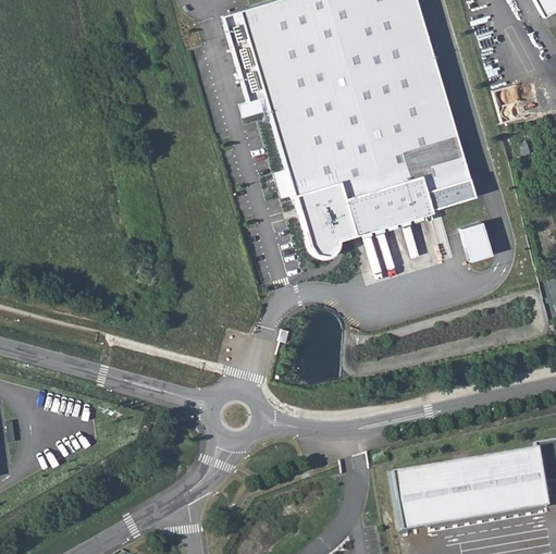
[(476,194),(418,0),(284,0),(229,16),(254,100),(273,95),(317,241),(476,194)]
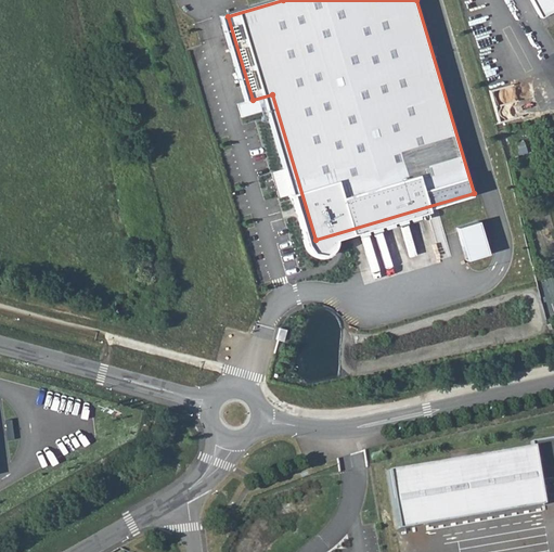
[(535,0),(542,13),(553,7),(553,0),(535,0)]
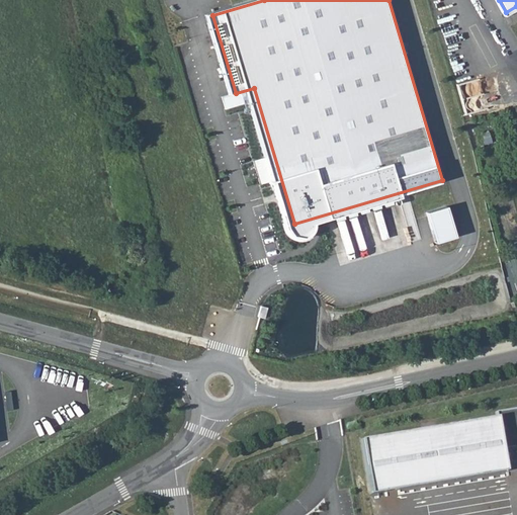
[(449,204),(431,209),(440,242),(458,237),(449,204)]
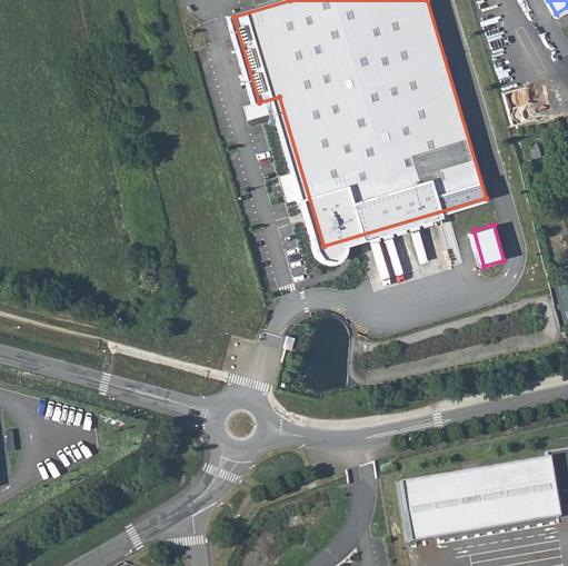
[(547,455),(398,479),(408,540),(558,515),(554,490),(567,487),(567,445),(546,449),(547,455)]
